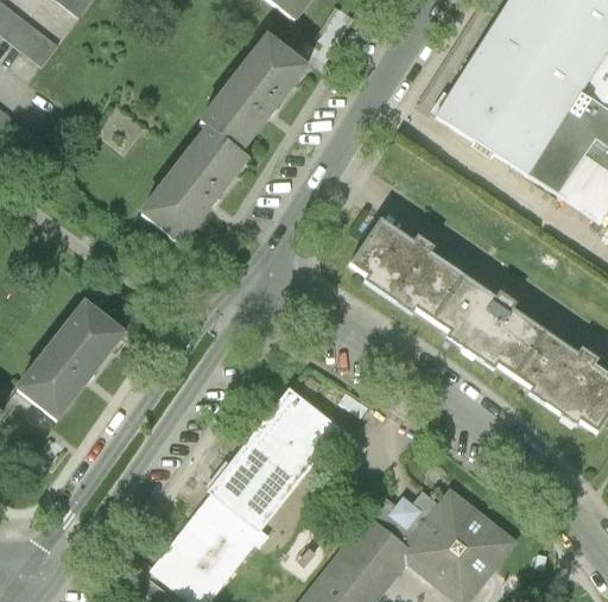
[(0,0),(0,32),(40,64),(57,44),(1,0),(0,0)]
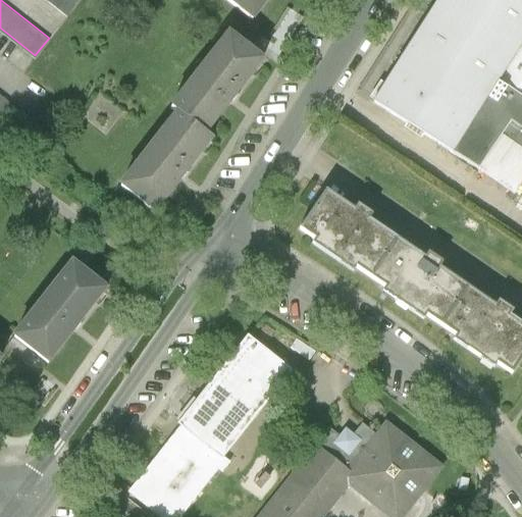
[(49,0),(66,13),(77,0),(49,0)]
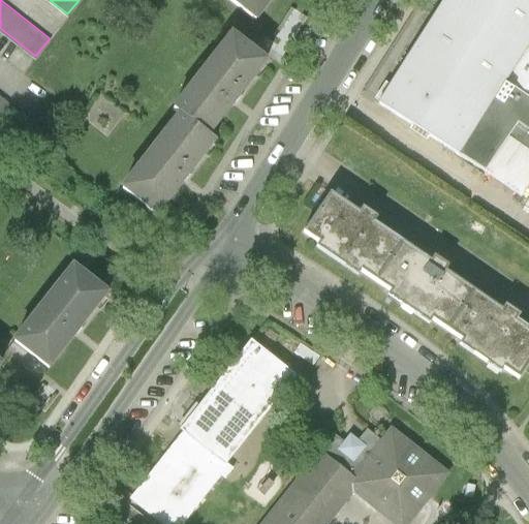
[(235,0),(259,20),(275,0),(235,0)]
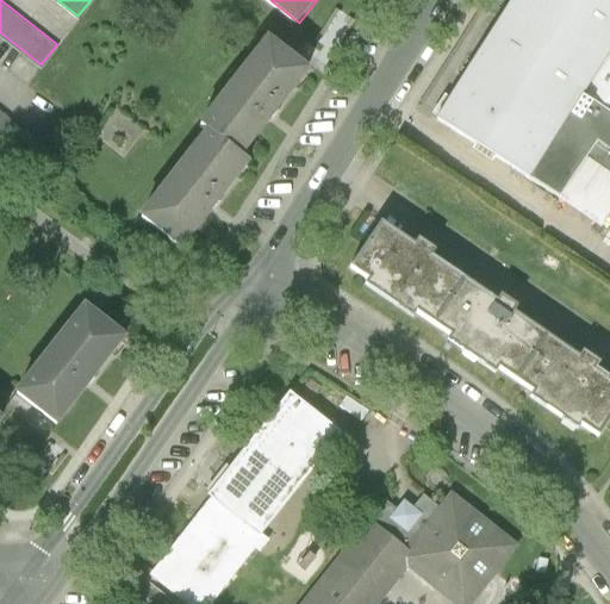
[(510,0),(431,119),(527,181),(609,53),(609,0),(510,0)]
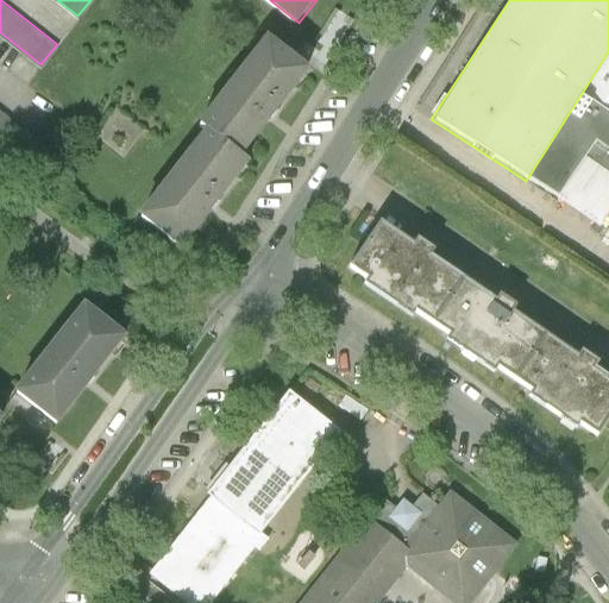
[(208,127),(243,154),(311,67),(269,35),(201,121),(208,127)]
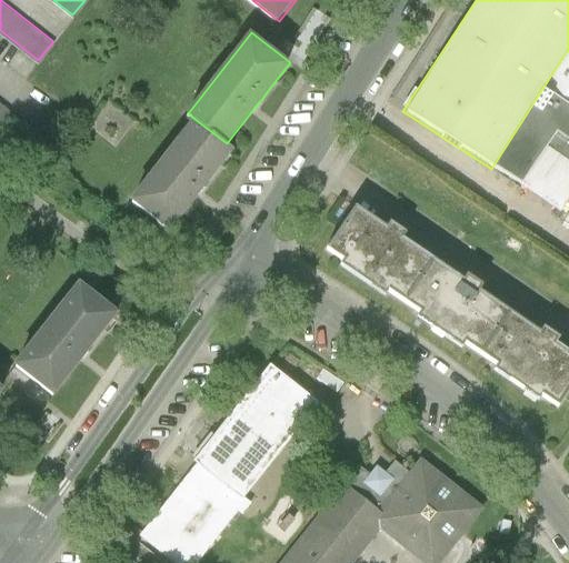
[(568,208),(568,49),(491,169),(563,217),(568,208)]
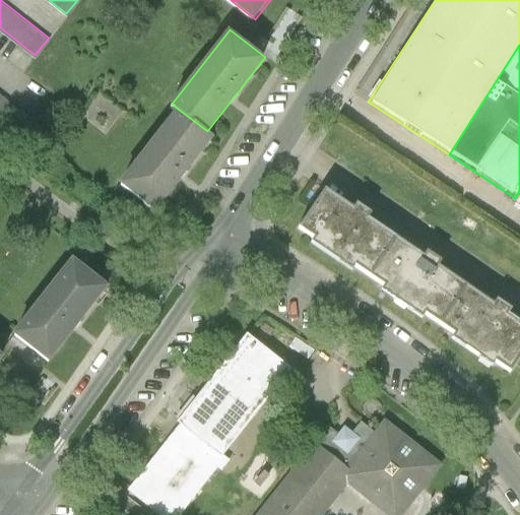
[(0,90),(0,117),(13,101),(0,90)]
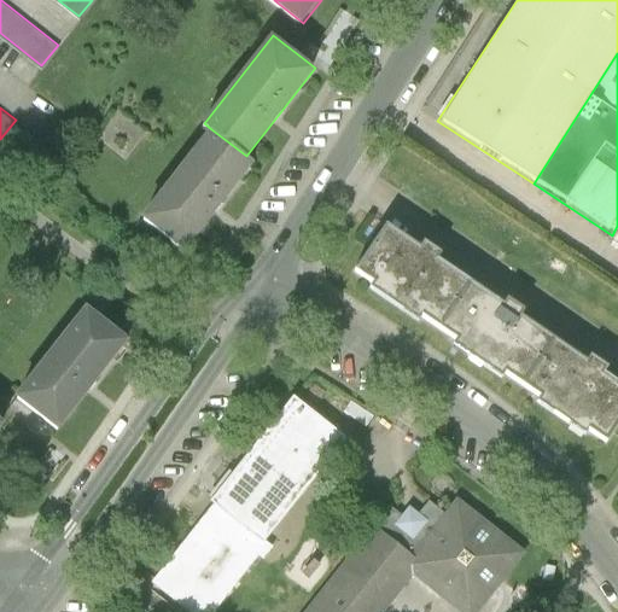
[(211,129),(144,217),(186,250),(255,163),(246,156),(211,129)]
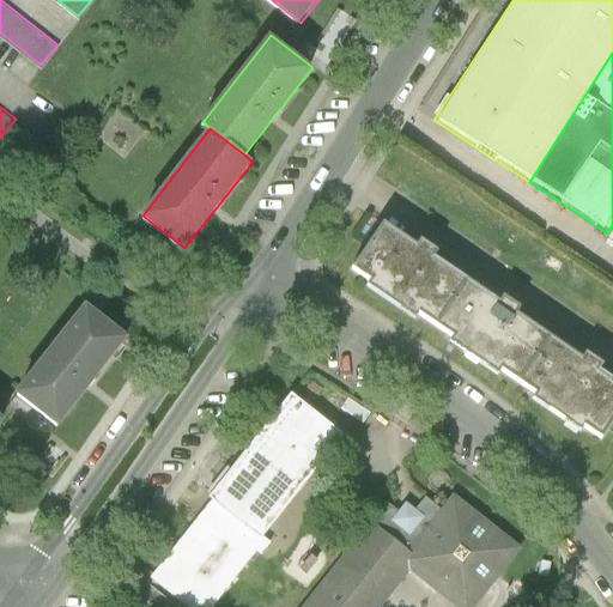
[(378,218),(350,262),(369,275),(366,280),(413,313),(417,308),(434,319),(462,275),(430,254),(435,247),(417,236),(413,242),(378,218)]
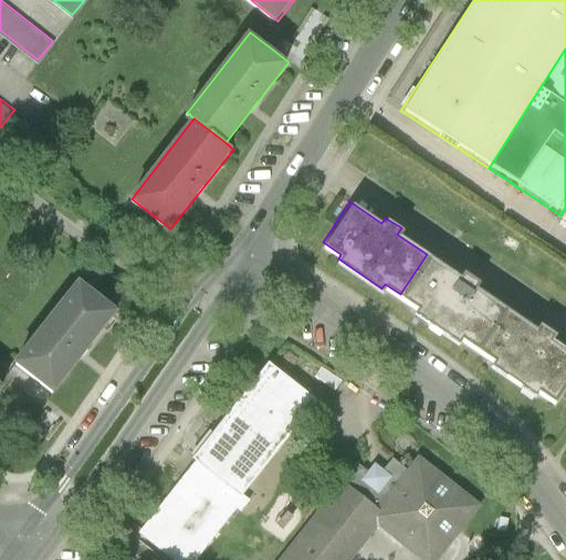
[(460,276),(427,254),(400,294),(418,306),(415,310),(458,340),(461,336),(478,347),(504,307),(474,287),(479,280),(464,270),(460,276)]
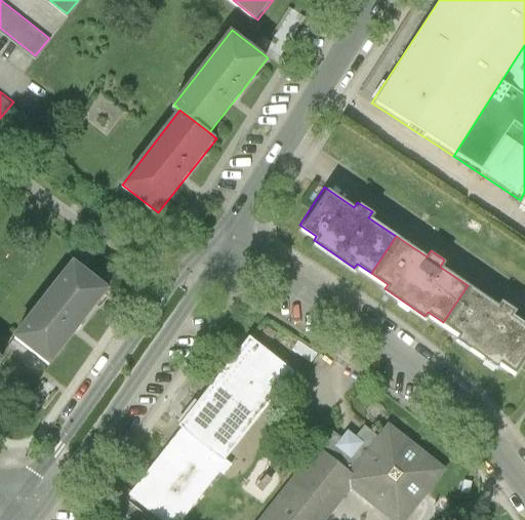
[(76,261),(16,334),(50,362),(110,287),(76,261)]
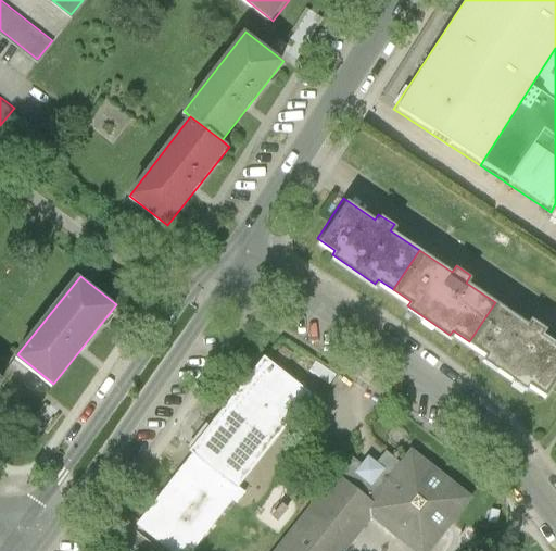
[(526,323),(495,302),(469,341),(485,352),(482,357),(526,386),(529,382),(545,392),(555,377),(555,341),(542,333),(545,326),(530,316),(526,323)]
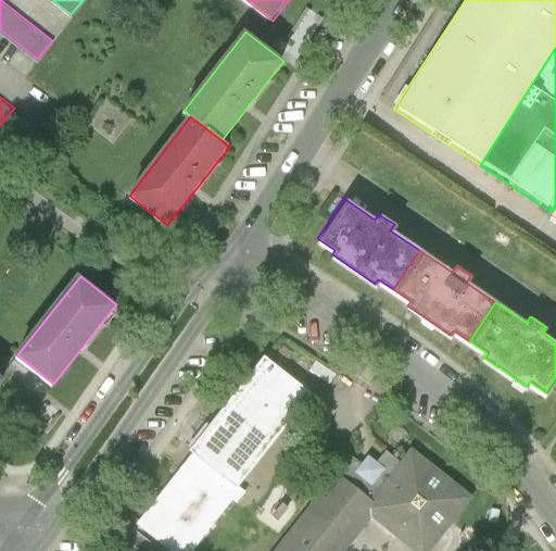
[(191,447),(194,449),(237,483),(310,390),(265,354),(191,447)]
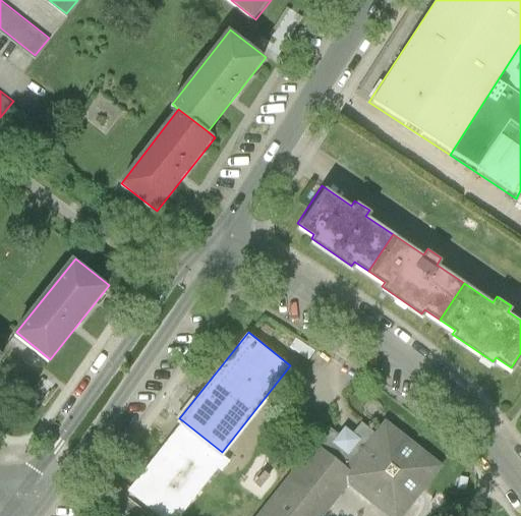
[(330,424),(256,515),(322,515),(351,479),(396,515),(401,515),(443,463),(388,419),(378,432),(363,420),(354,431),(347,425),(341,433),(330,424)]
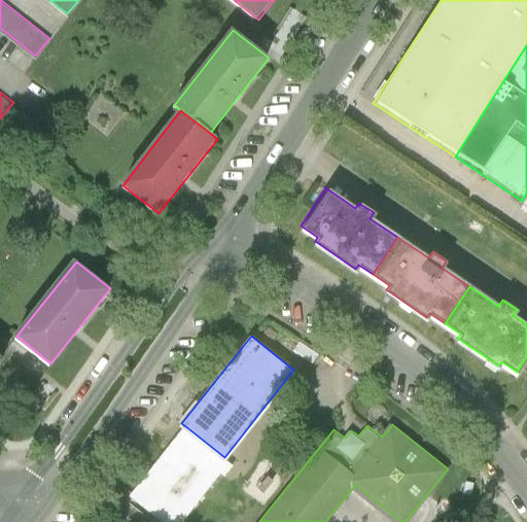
[(231,462),(224,457),(184,425),(131,493),(166,521),(175,521),(218,468),(222,472),(231,462)]
